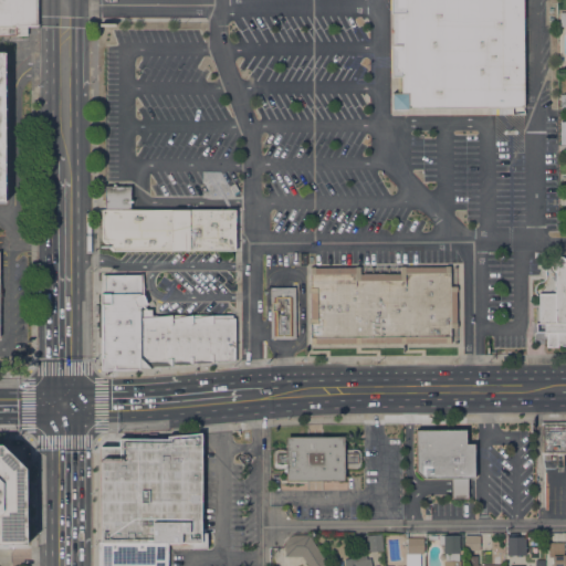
[(0,0),(28,0),(28,13),(27,13),(27,27),(27,35),(19,35),(0,35),(0,0)]
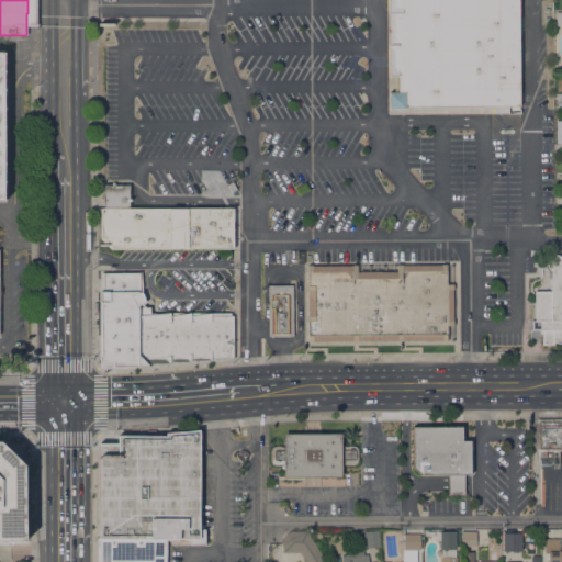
[(36,0),(36,26),(26,26),(26,13),(27,13),(27,0),(36,0)]
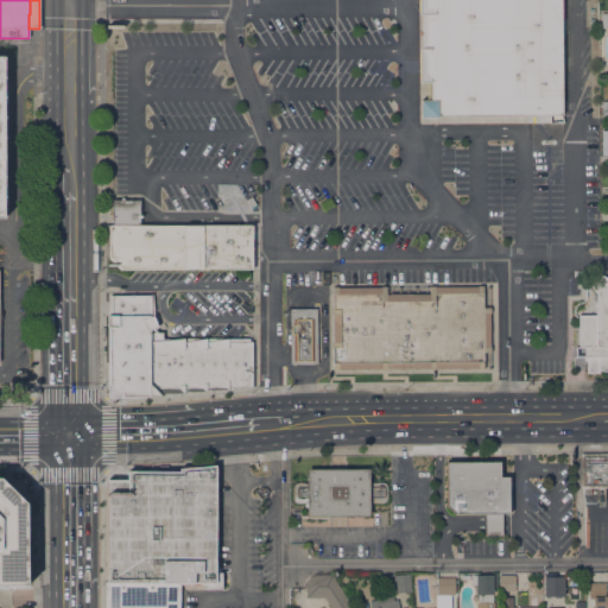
[(562,0),(562,116),(422,116),(422,100),(430,100),(430,95),(426,95),(426,82),(419,82),(419,0),(562,0)]
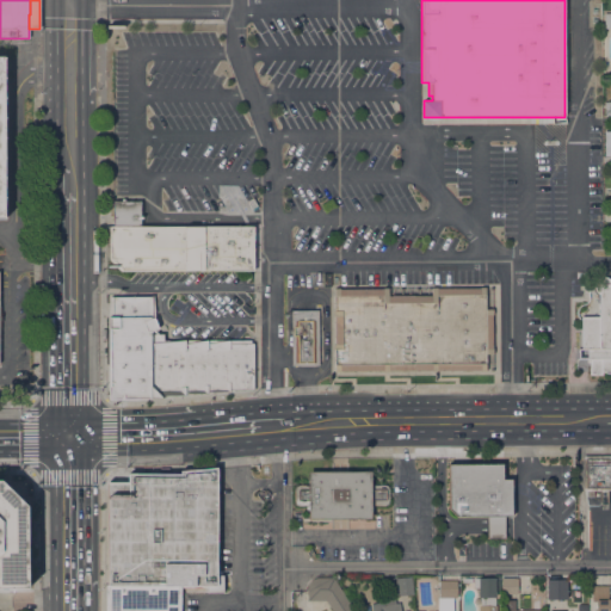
[(113,202),(121,202),(121,198),(124,198),(124,202),(140,201),(141,226),(113,226),(113,202)]
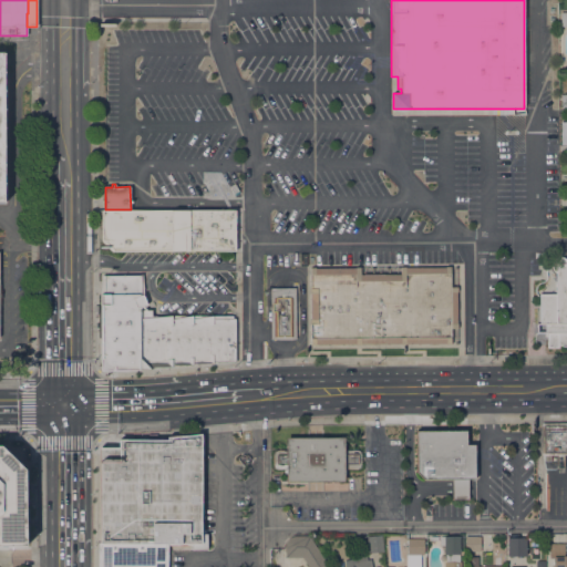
[(235,209),(235,251),(112,251),(102,240),(99,240),(99,225),(101,225),(101,209),(105,209),(131,209),(235,209)]
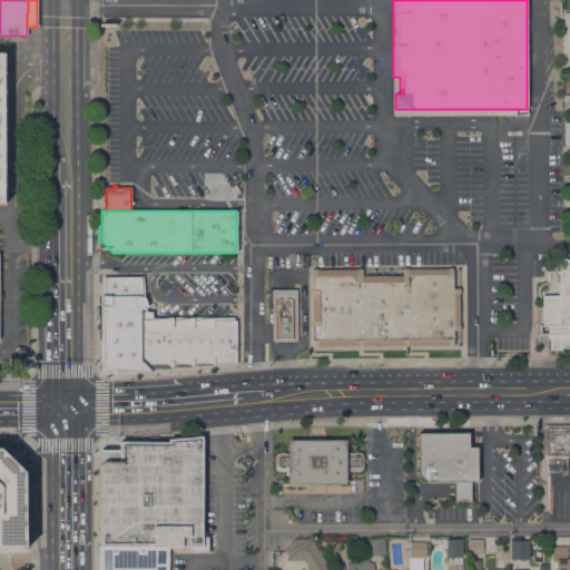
[(562,258),(566,258),(569,261),(569,263),(569,347),(564,347),(563,346),(561,346),(561,350),(550,350),(550,334),(548,334),(548,325),(542,325),(542,295),(559,295),(559,273),(556,271),(554,267),(556,262),(559,259),(562,258)]
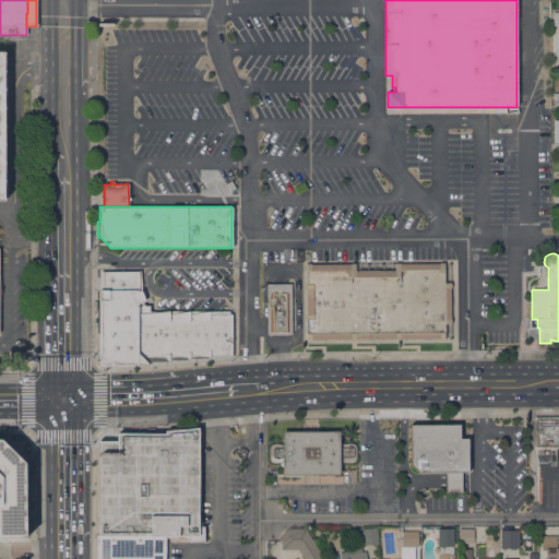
[(306,340),(306,263),(400,263),(439,263),(439,262),(450,262),(450,283),(451,283),(451,288),(450,288),(450,319),(451,319),(451,323),(451,340),(439,340),(439,339),(311,340),(306,340)]
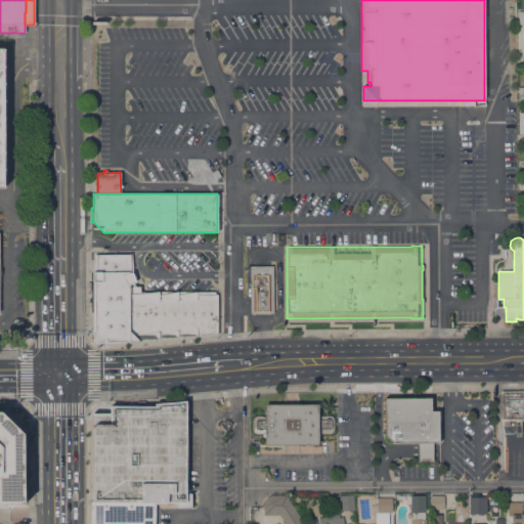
[(93,335),(92,335),(92,319),(93,319),(93,313),(92,313),(92,308),(93,308),(93,303),(92,303),(92,298),(93,298),(93,291),(92,291),(92,286),(93,286),(93,281),(92,281),(92,271),(93,254),(131,254),(132,272),(135,280),(131,282),(135,286),(139,286),(140,291),(142,292),(215,291),(215,294),(217,294),(217,334),(137,340),(120,342),(100,341),(93,341),(93,338),(93,335)]
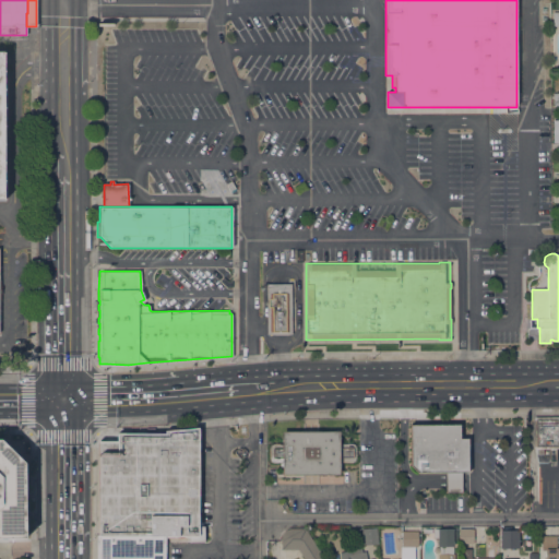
[(292,334),(266,334),(266,284),(290,284),(292,334)]
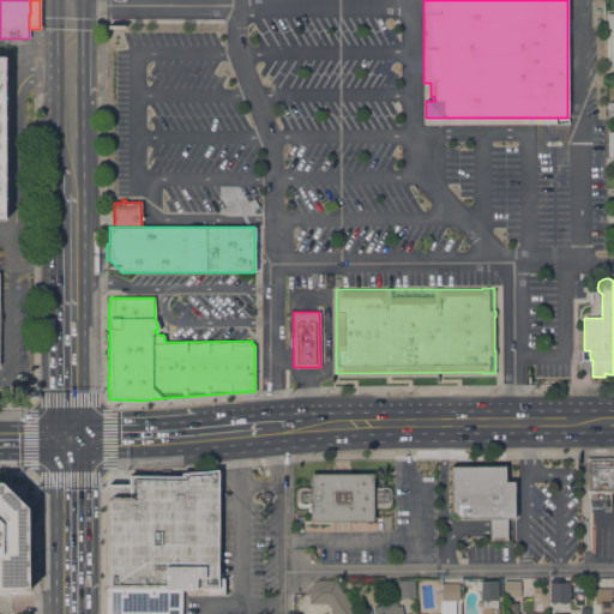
[(613,492),(609,492),(609,493),(603,493),(603,492),(596,493),(596,499),(589,499),(589,493),(587,493),(585,458),(613,457),(613,492)]
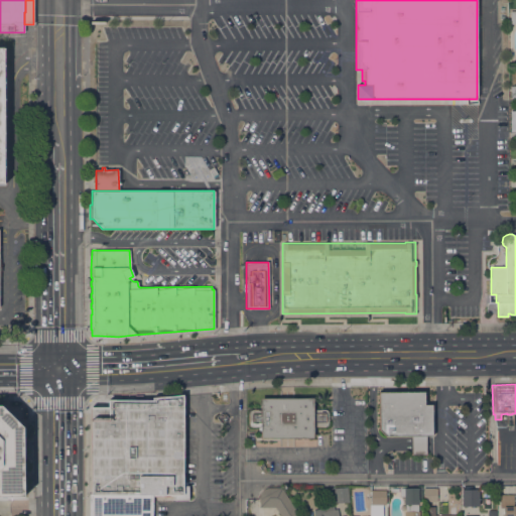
[(378,392),(424,392),(424,404),(431,404),(431,435),(426,435),(426,455),(411,455),(411,436),(385,436),(379,429),(378,392)]
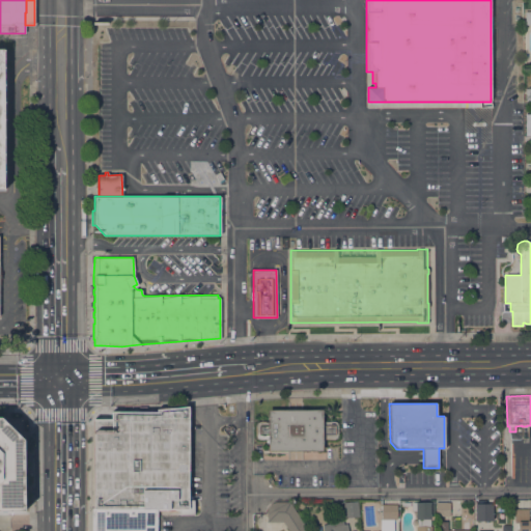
[(93,419),(112,419),(112,412),(157,412),(157,409),(188,409),(189,499),(194,499),(194,515),(179,515),(179,509),(156,509),(93,509),(93,419)]
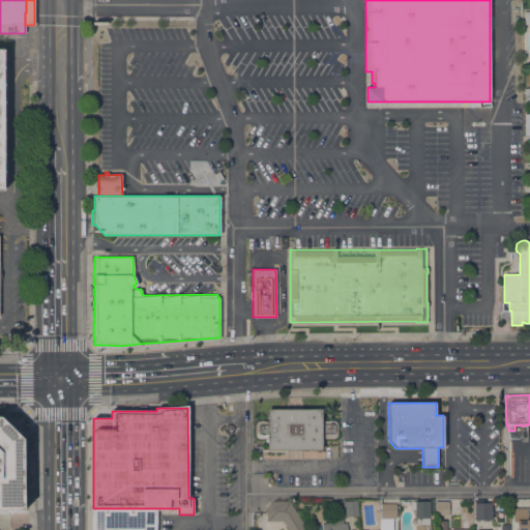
[(336,421),(337,424),(336,436),(335,438),(334,438),(322,438),(322,450),(267,449),(267,438),(258,438),(256,437),(256,422),(258,420),(267,420),(267,409),(322,409),(322,420),(333,420),(334,420),(336,421)]
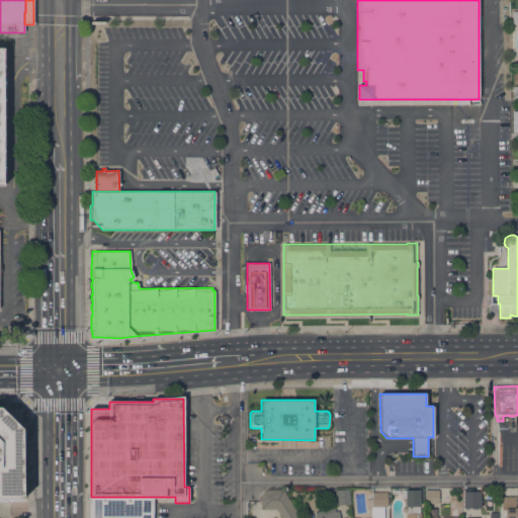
[(0,407),(1,407),(23,429),(23,499),(0,499),(0,407)]
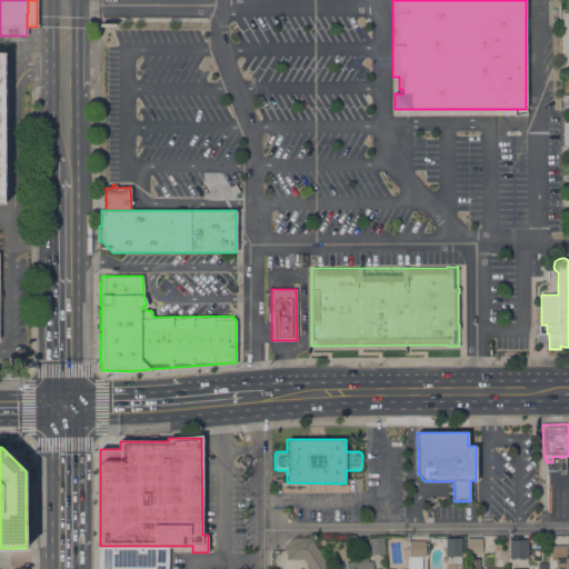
[(383,553),(370,555),(368,538),(382,537),(383,553)]
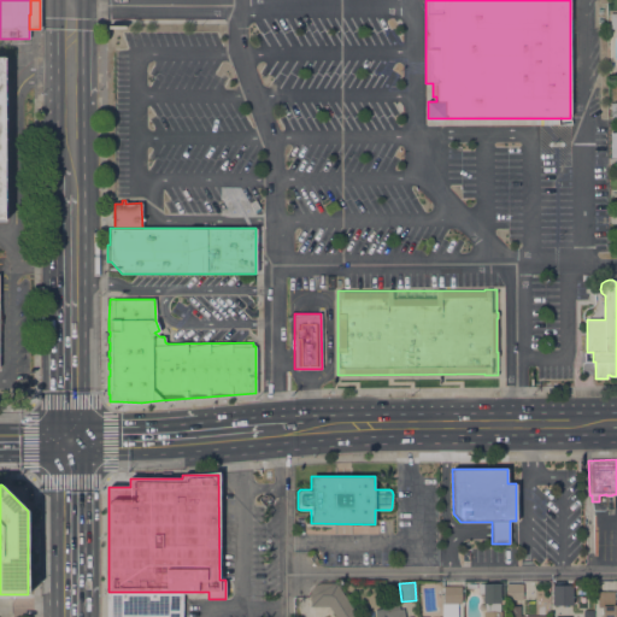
[(357,616),(335,616),(329,606),(310,606),(310,594),(311,589),(313,586),(321,583),(336,583),(357,616)]
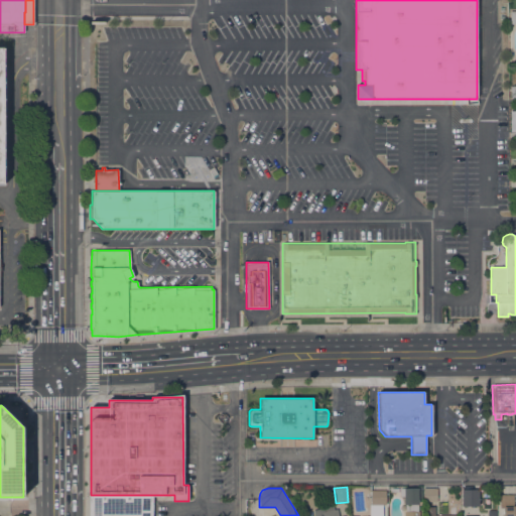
[(417,488),(418,504),(404,504),(403,489),(405,489),(417,488)]
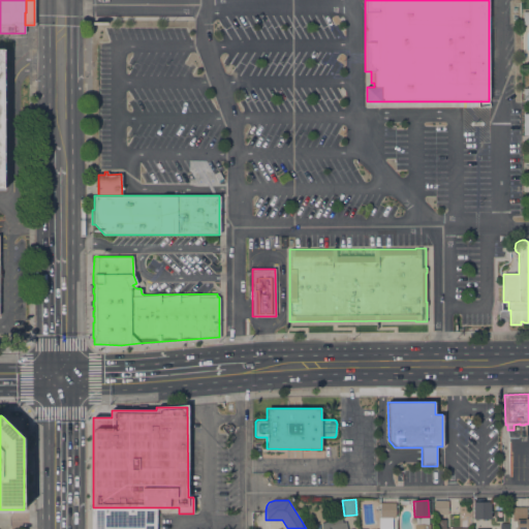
[(448,515),(434,515),(434,500),(448,500),(448,515)]
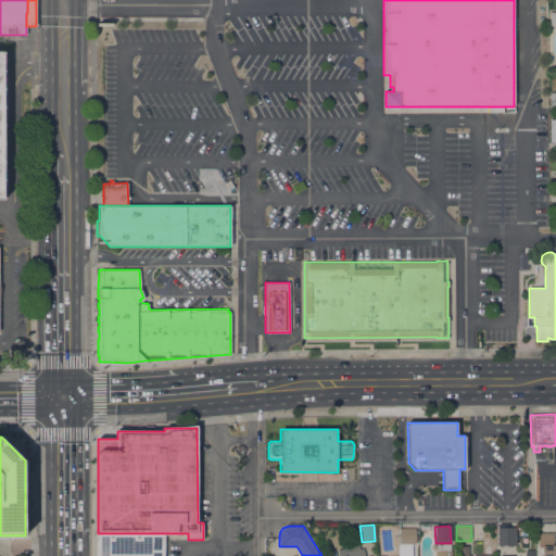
[(400,544),(400,528),(416,528),(416,543),(400,544)]
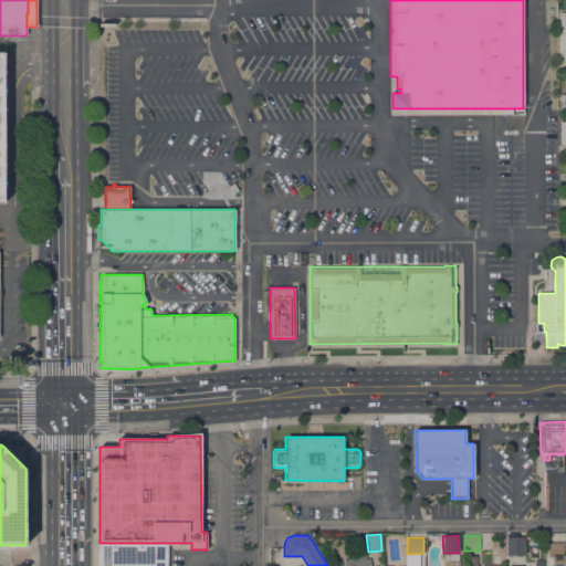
[(506,555),(506,537),(525,537),(525,555),(506,555)]
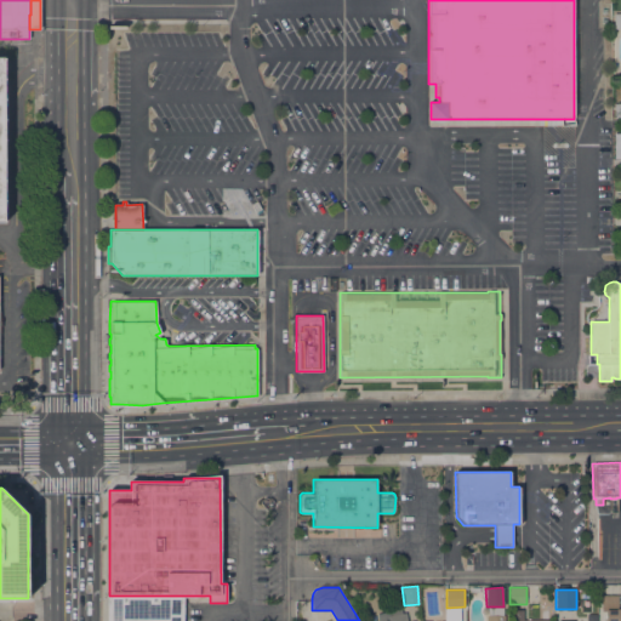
[(109,620),(109,596),(182,596),(182,620),(109,620)]
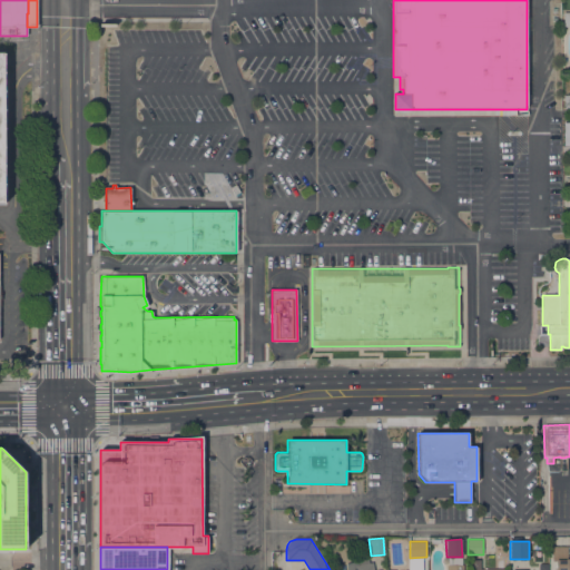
[(569,569),(556,569),(556,561),(552,561),(552,547),(568,547),(568,559),(569,559),(569,569)]
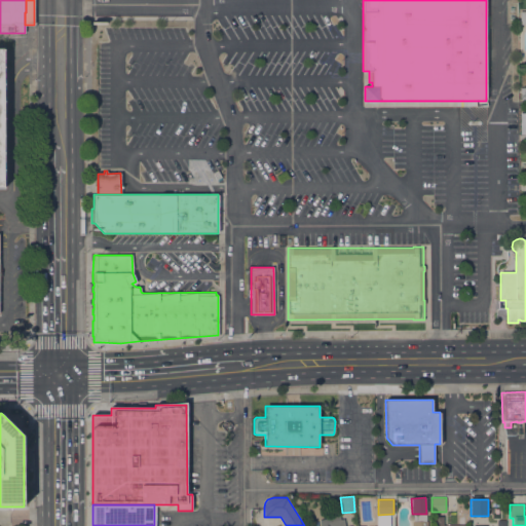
[(321,525),(320,520),(331,518),(331,517),(340,516),(340,519),(344,519),(344,525),(321,525)]
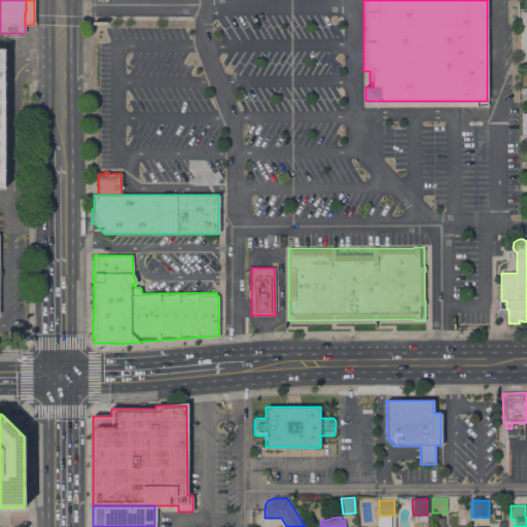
[(465,526),(434,526),(434,518),(444,518),(444,526),(465,526)]
